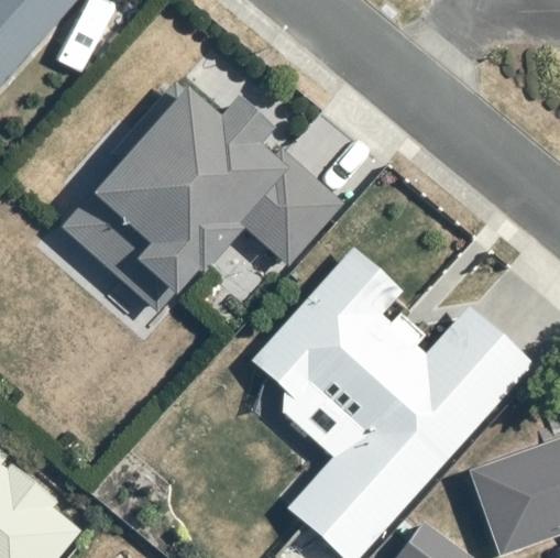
[(0,0),(0,85),(75,0),(0,0)]
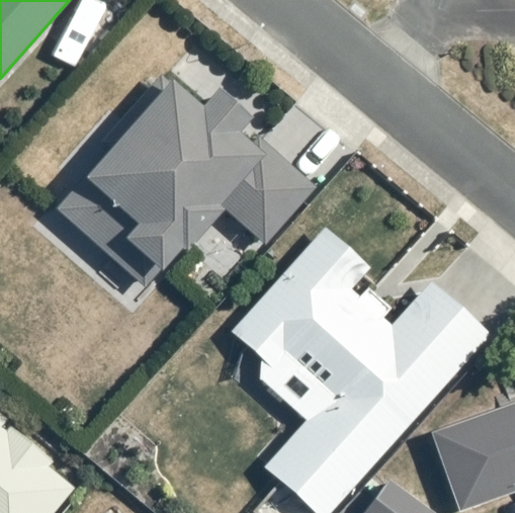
[(108,152),(56,208),(147,288),(221,209),(266,247),(315,188),(212,92),(198,108),(163,75),(101,145),(108,152)]
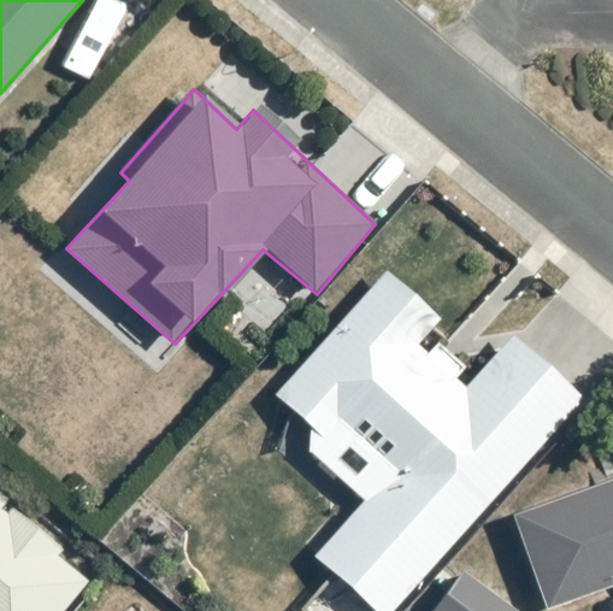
[(365,500),(316,556),(376,610),(393,610),(584,398),(512,335),(473,377),(429,339),(443,322),(385,271),(275,395),(310,432),(310,453),(365,500)]
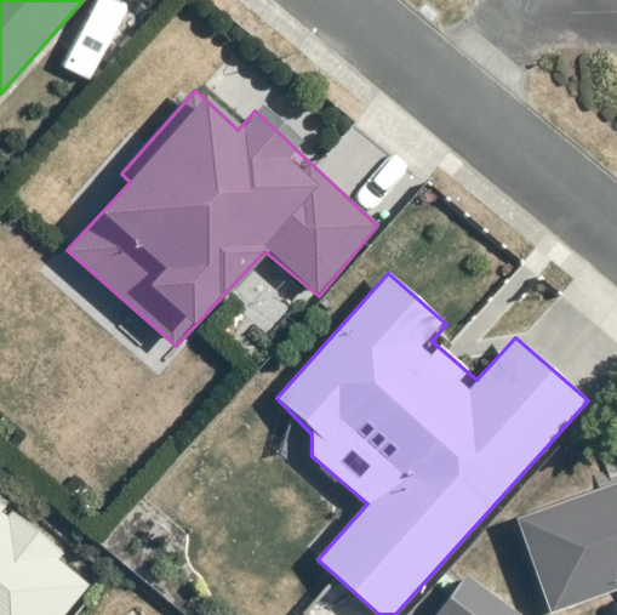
[(616,482),(518,520),(548,614),(616,588),(616,482)]
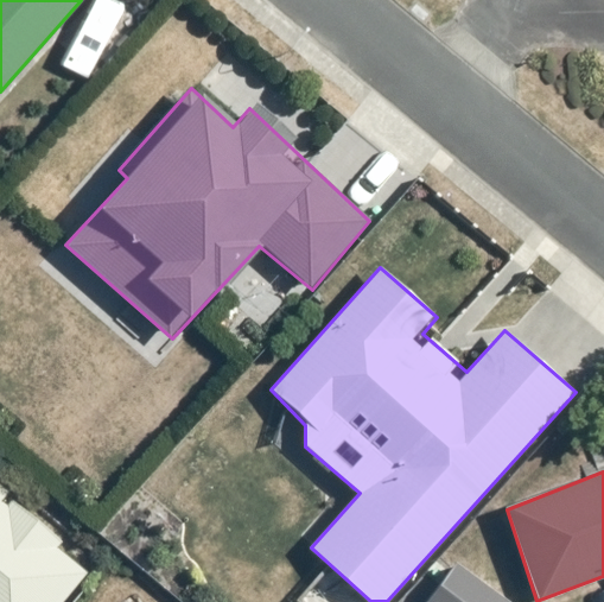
[(0,601),(56,601),(84,566),(0,499),(0,498),(7,489),(0,483),(0,601)]
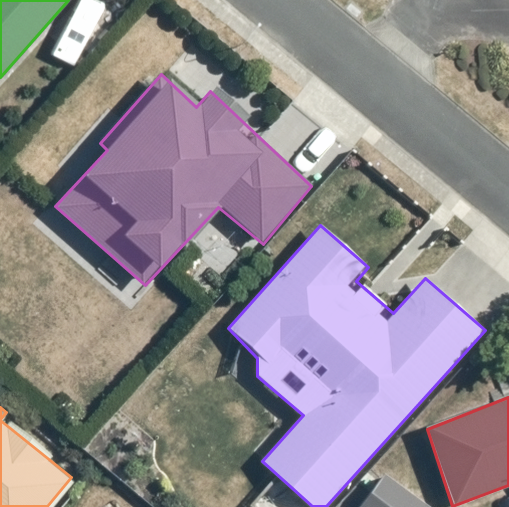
[(386,465),(357,506),(438,506),(442,502),(386,465)]
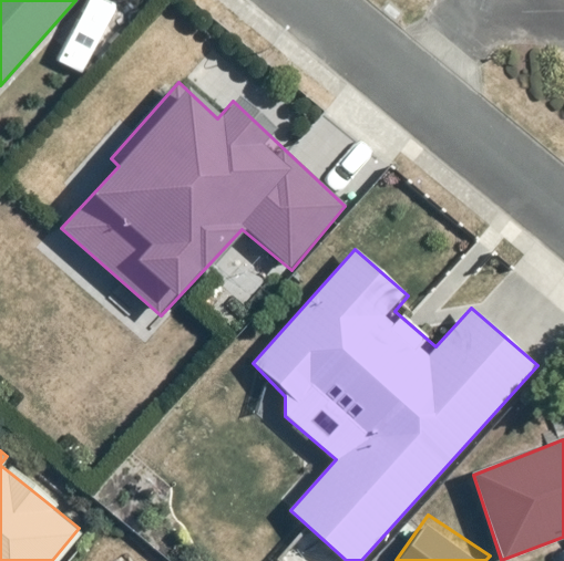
All buildings are outlined.
